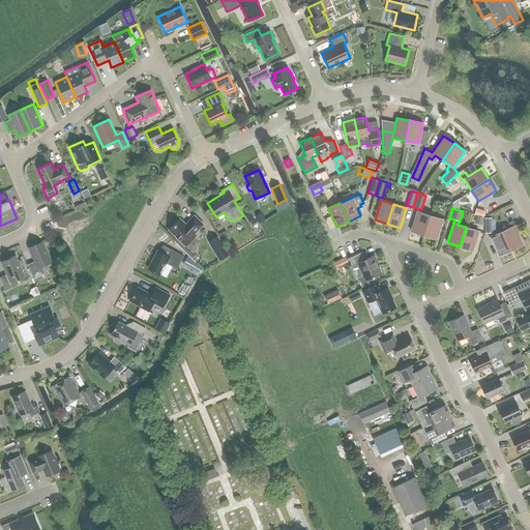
[(249,211),(244,215),(248,223),(255,218),(249,211)]
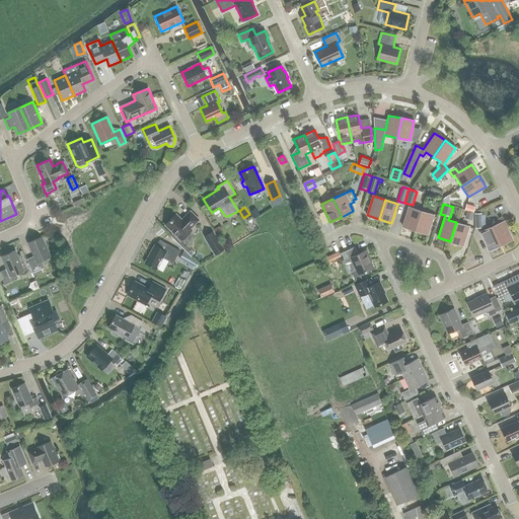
[(402,226),(415,230),(421,211),(409,207),(402,226)]
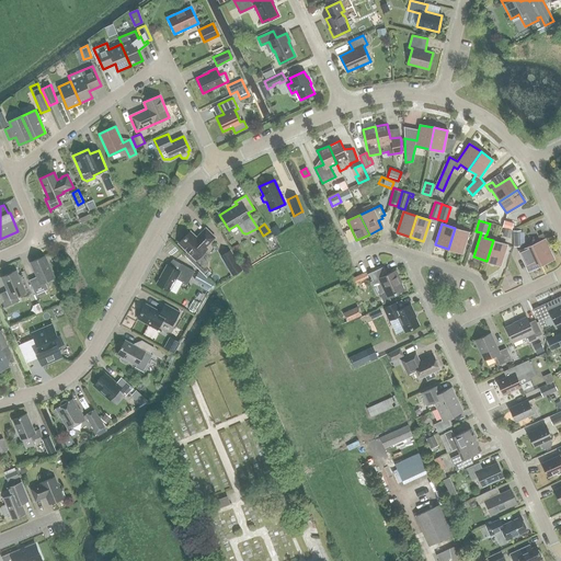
[(276,225),(270,229),(274,237),(281,232),(276,225)]
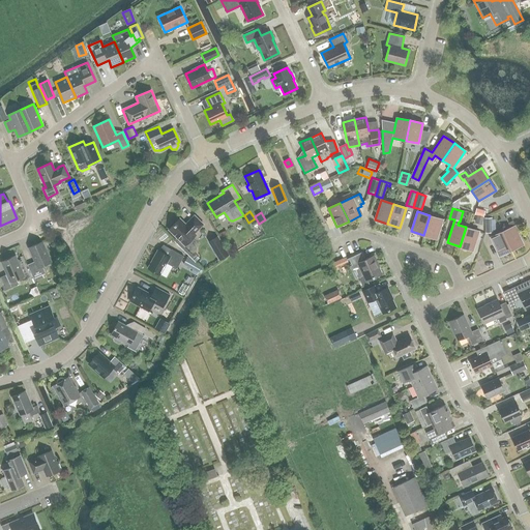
[(195,233),(203,225),(194,215),(185,225),(179,218),(169,230),(184,245),(196,235),(195,233)]
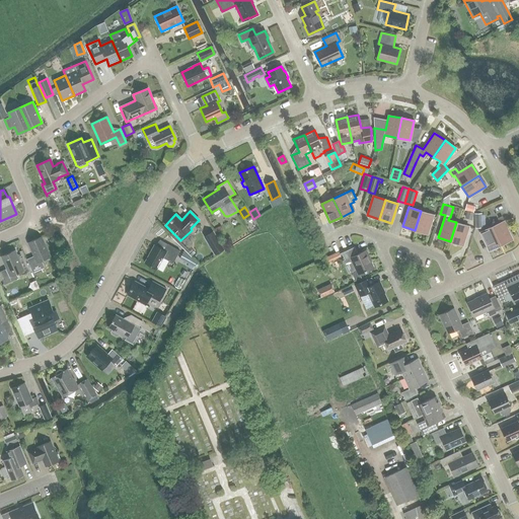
[(421,211),(415,230),(427,234),(433,215),(421,211)]
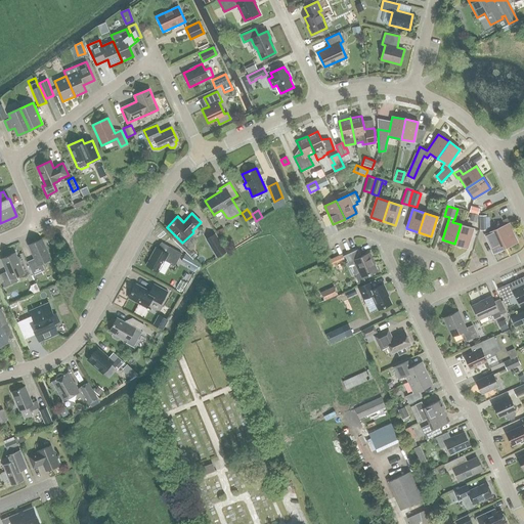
[(505,225),(496,228),(506,248),(517,242),(507,218),(503,220),(505,225)]
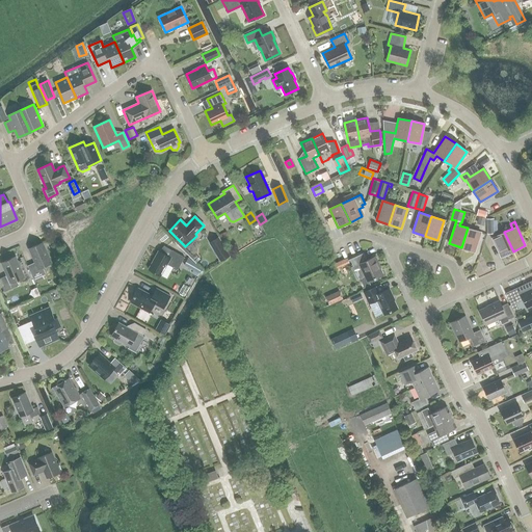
[(468,228),(461,247),(474,251),(481,232),(468,228)]
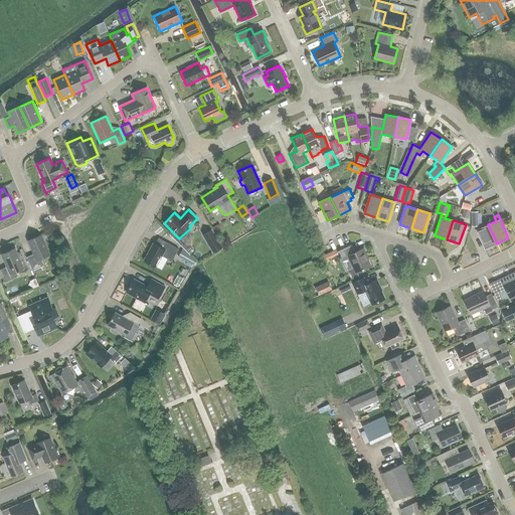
[(497,243),(488,224),(476,230),(485,248),(497,243)]
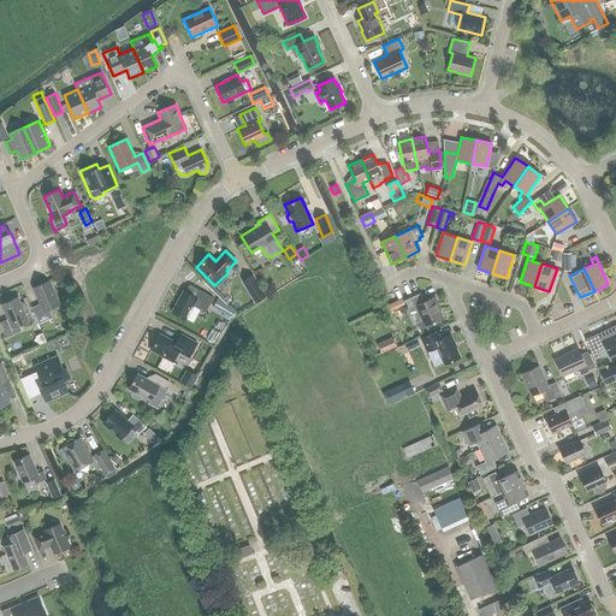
[(256,303),(266,297),(254,277),(243,283),(256,303)]
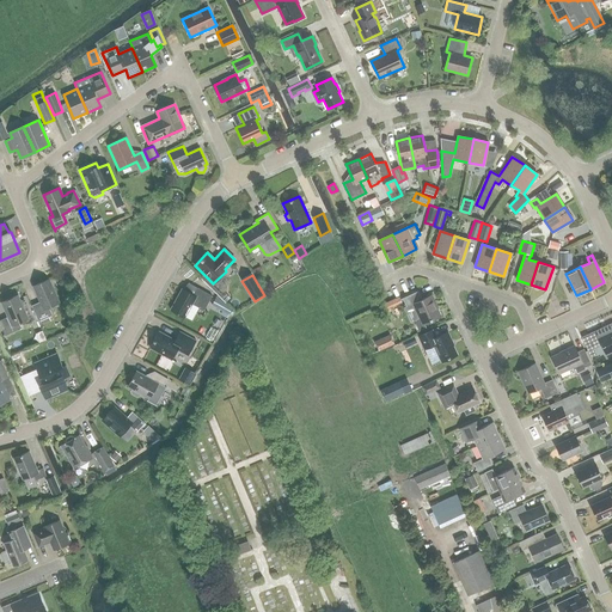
[(44,308),(59,303),(48,279),(34,286),(40,301),(31,305),(38,322),(48,317),(44,308)]
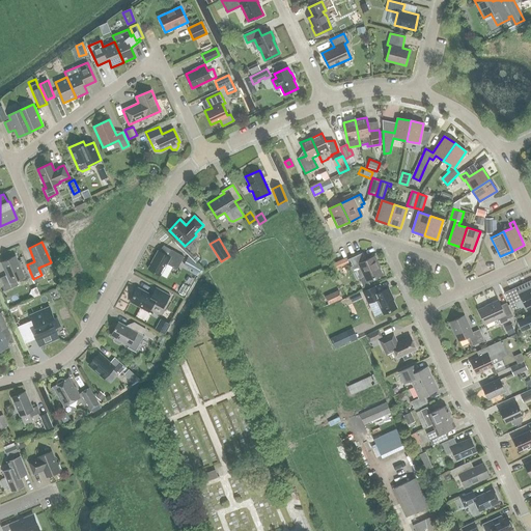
[(147,269),(160,276),(167,263),(176,270),(184,256),(171,250),(168,256),(158,250),(147,269)]
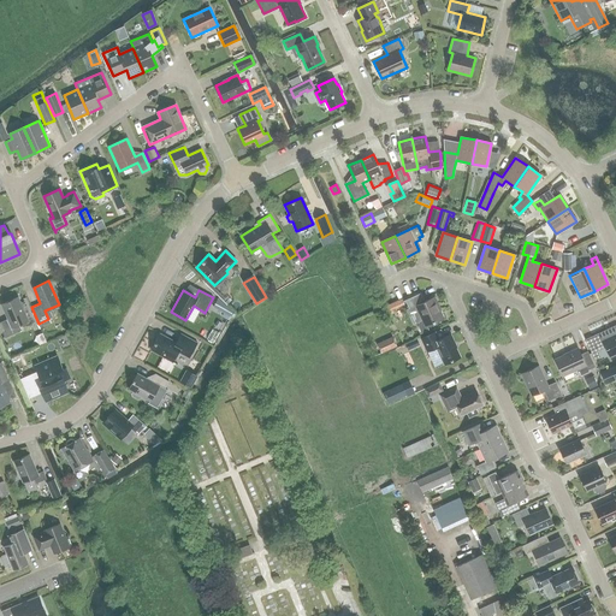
[(404,300),(408,308),(406,309),(413,325),(415,324),(420,333),(430,330),(427,326),(443,319),(433,297),(424,302),(420,294),(404,300)]
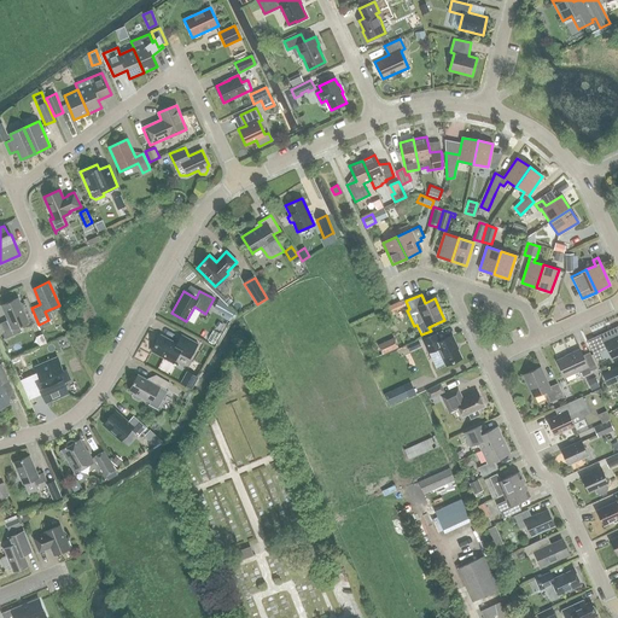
[(19,326),(28,321),(18,298),(1,305),(7,320),(0,322),(0,327),(5,339),(22,331),(19,326)]
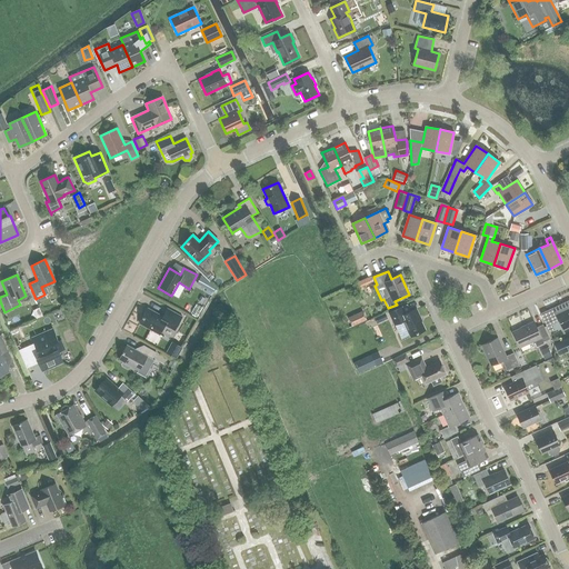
[(197,283),(206,289),(205,292),(211,296),(216,287),(209,285),(210,282),(200,277),(197,283)]
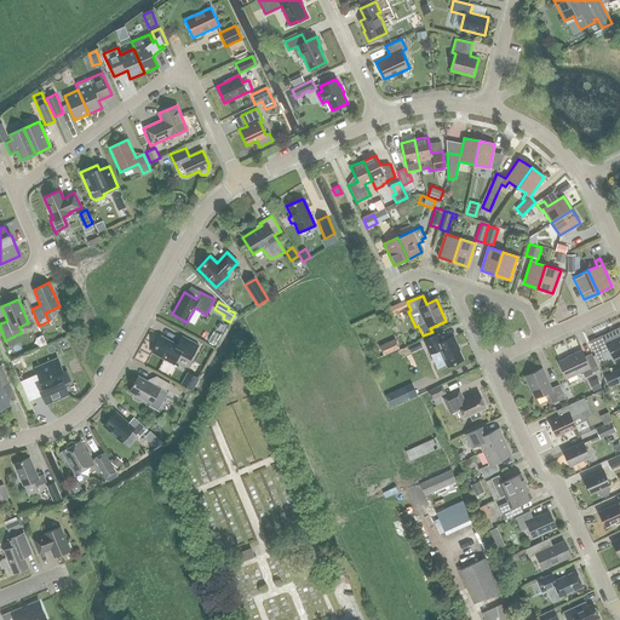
[(596,339),(589,342),(595,356),(601,352),(602,352),(609,349),(613,359),(619,355),(619,337),(615,339),(612,332),(596,339)]
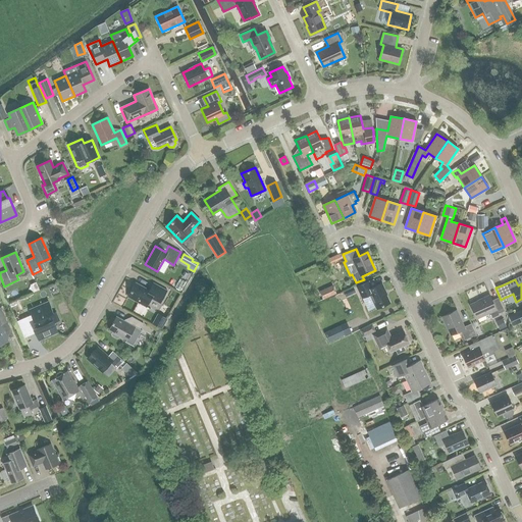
[(381,283),(371,288),(368,281),(357,286),(362,298),(369,294),(376,309),(389,303),(381,283)]
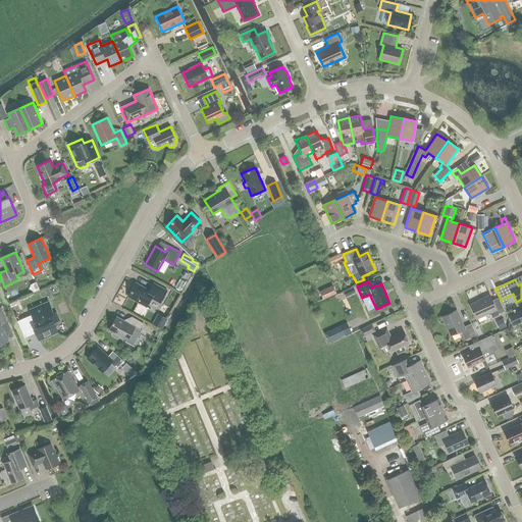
[(129,298),(147,307),(151,298),(160,303),(167,291),(153,282),(149,290),(135,282),(131,291),(133,292),(129,298)]
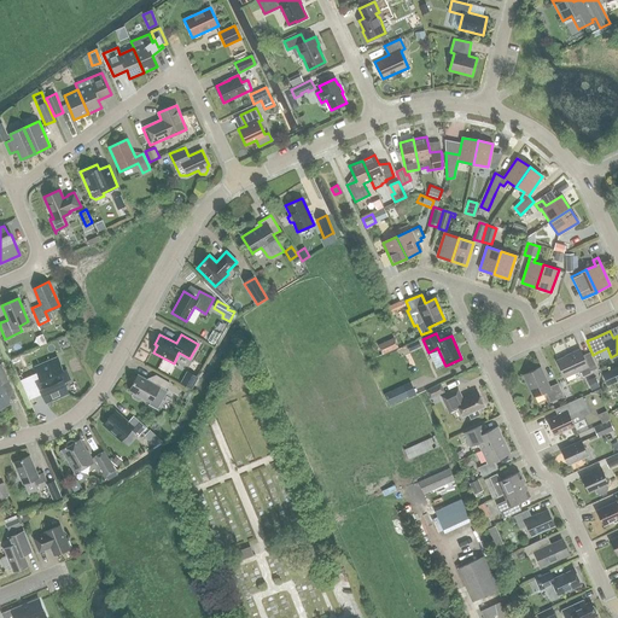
[(389,351),(398,348),(394,338),(385,343),(389,351)]
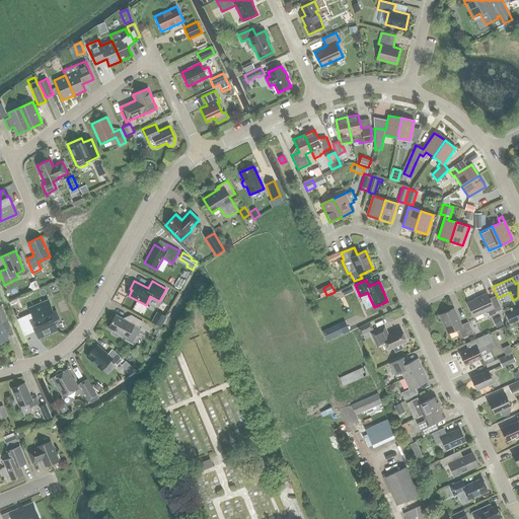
[(342,290),(344,295),(354,291),(351,286),(342,290)]
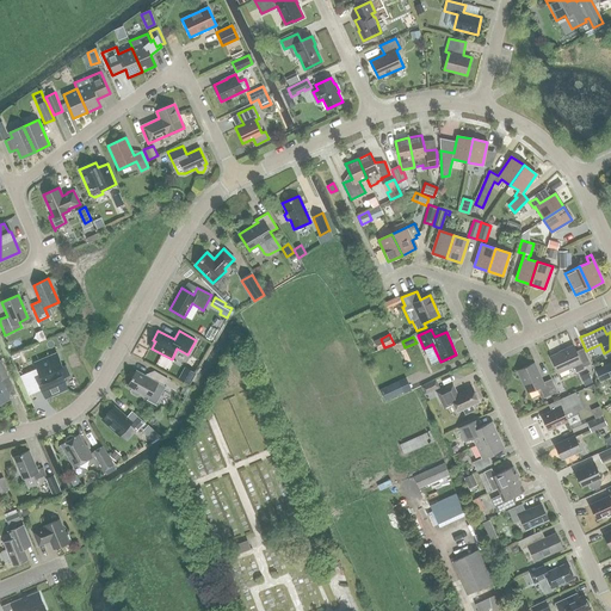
[(565,351),(550,357),(557,372),(573,365),(576,372),(584,369),(582,368),(590,364),(582,349),(576,351),(573,345),(563,350),(565,351)]
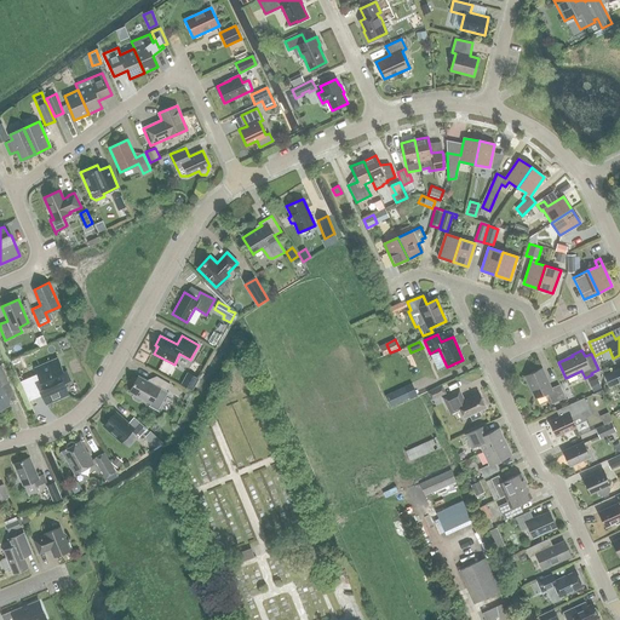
[(40,390),(46,403),(68,395),(59,373),(63,372),(57,359),(35,367),(44,389),(40,390)]
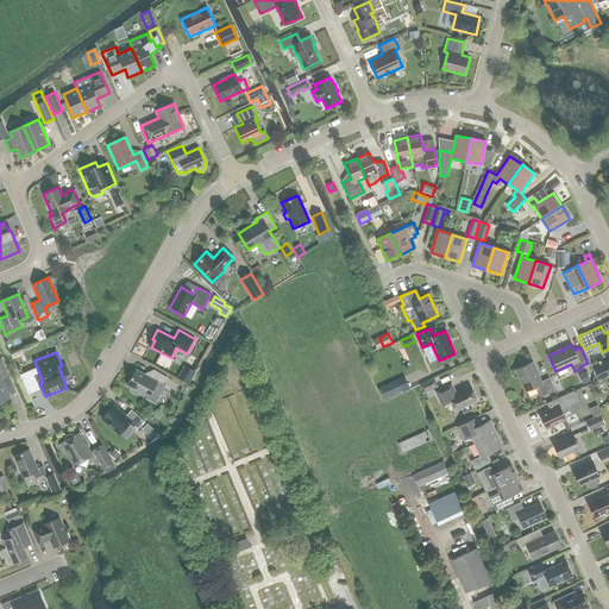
[(400,357),(389,363),(394,372),(405,368),(400,357)]
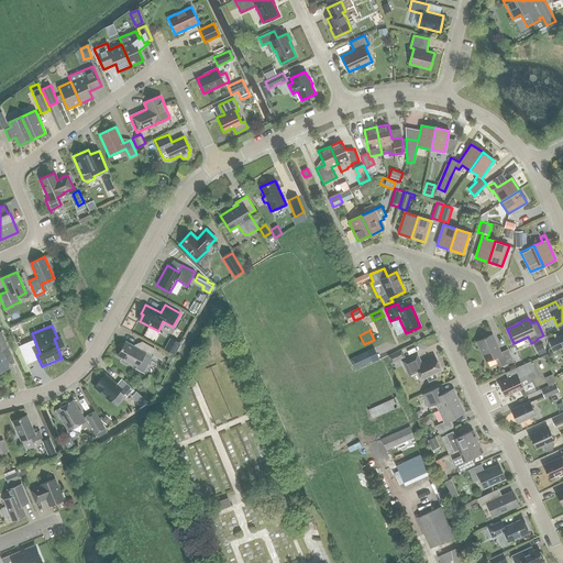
[(0,371),(9,367),(8,366),(14,363),(1,331),(0,331),(0,371)]
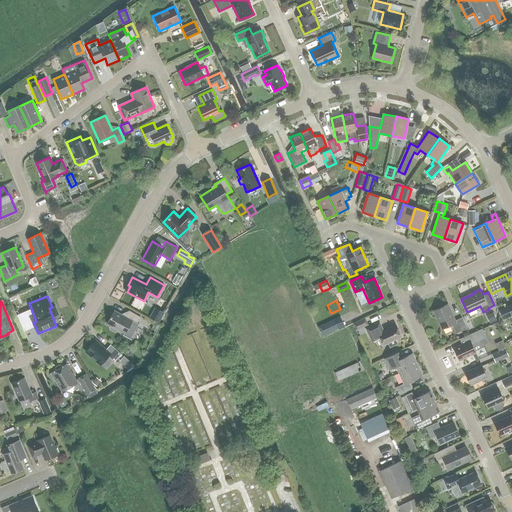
[(503,319),(511,315),(511,303),(499,310),(503,319)]
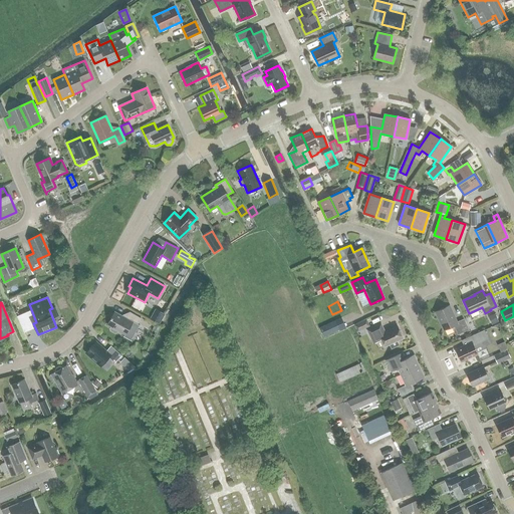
[(453,325),(458,334),(469,329),(464,318),(457,321),(449,305),(435,312),(443,330),(453,325)]
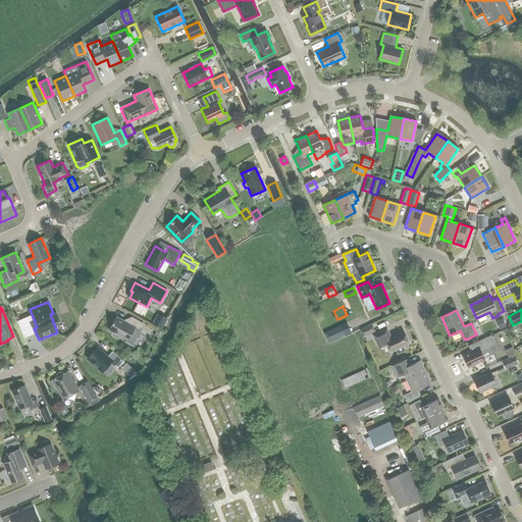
[(120,335),(126,340),(125,343),(133,346),(141,330),(140,329),(143,323),(132,317),(127,323),(116,316),(109,329),(112,331),(111,333),(112,335),(116,338),(119,337),(120,335)]
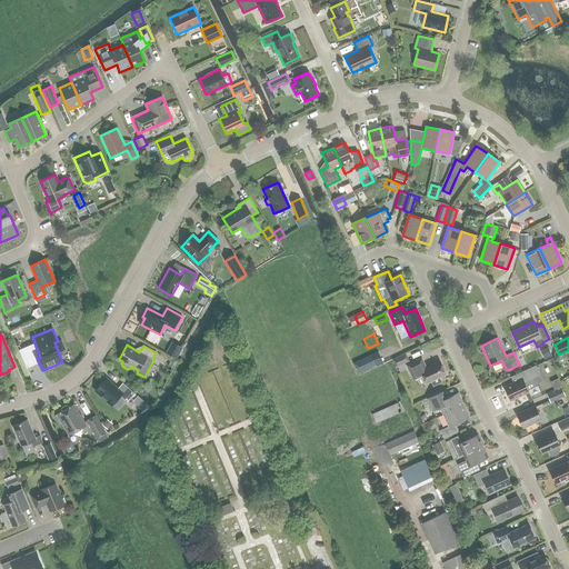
[(548,348),(540,351),(545,359),(551,356),(548,348)]
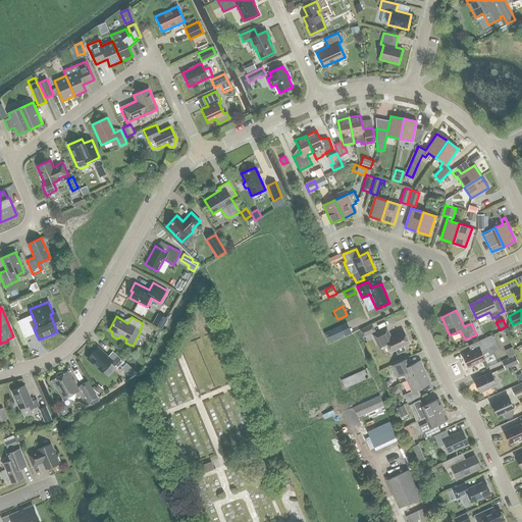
[(360,329),(363,336),(375,331),(372,323),(360,329)]
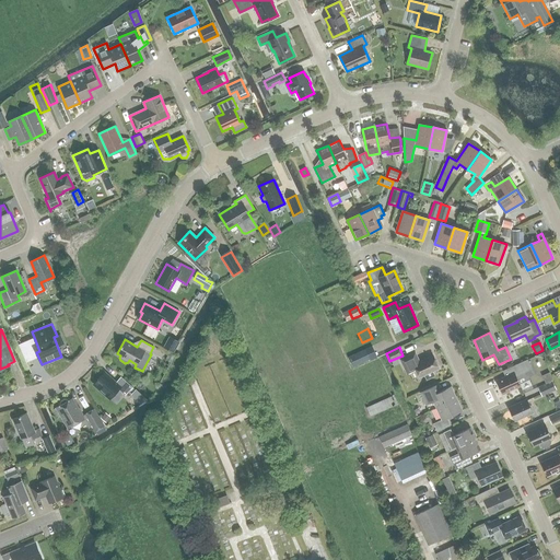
[(365,350),(348,358),(352,368),(358,365),(370,360),(365,350)]
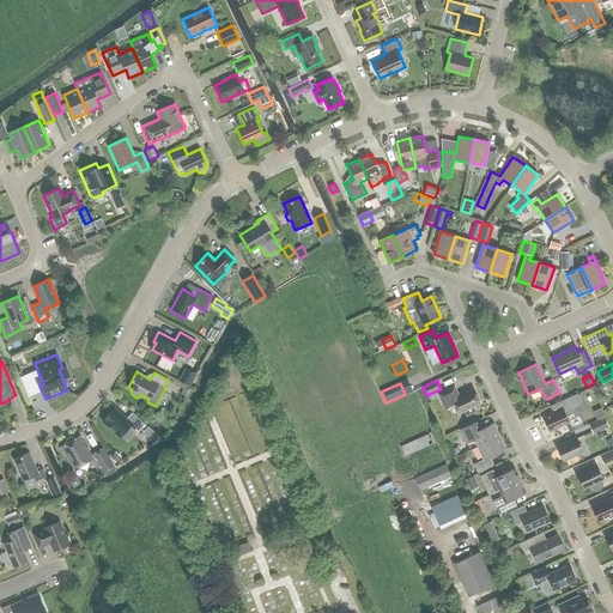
[(459,413),(463,411),(467,417),(477,412),(473,406),(480,404),(474,389),(459,395),(454,386),(438,393),(445,408),(454,404),(459,413)]
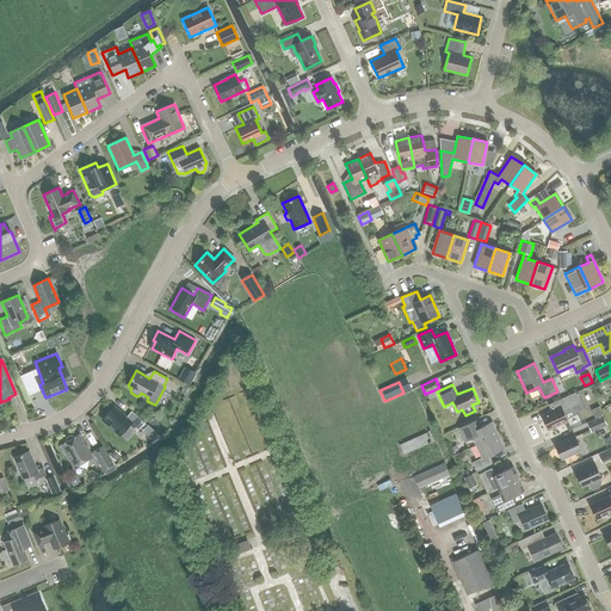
[(582,407),(580,402),(575,392),(557,400),(561,407),(542,415),(548,430),(567,420),(565,414),(582,407)]
